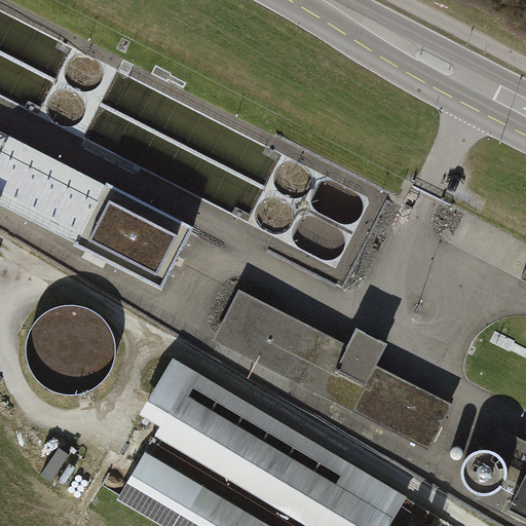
[(201,233),(0,130),(0,205),(172,293),(201,233)]
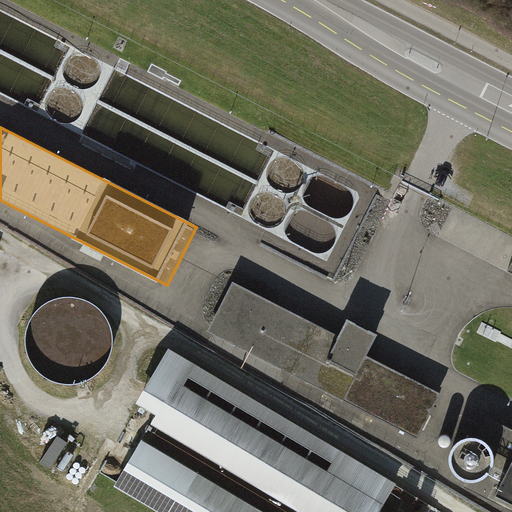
[(340,340),(237,288),(214,332),(422,437),(441,401),(374,367),(387,341),(349,322),(340,340)]
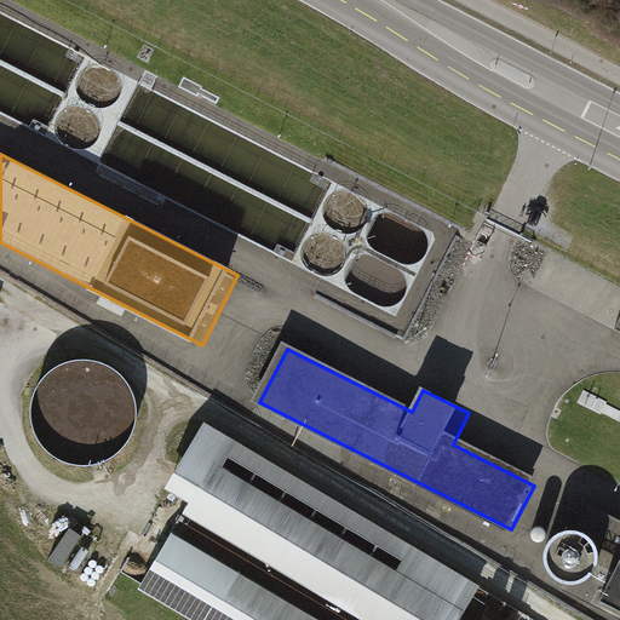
[(190,619),(461,619),(460,619),(480,585),(204,422),(164,488),(188,503),(137,589),(190,619)]
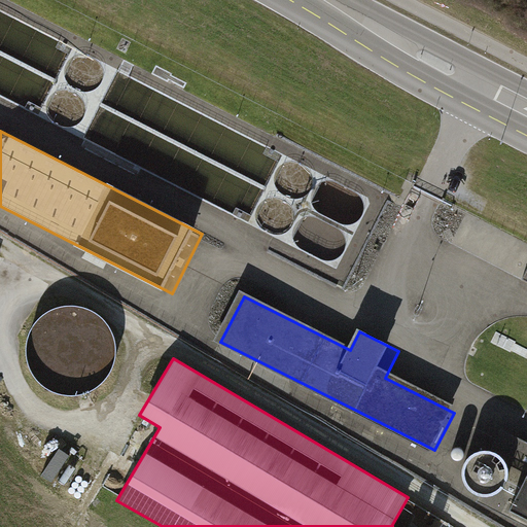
[(61,460),(61,482),(89,482),(89,459),(61,460)]
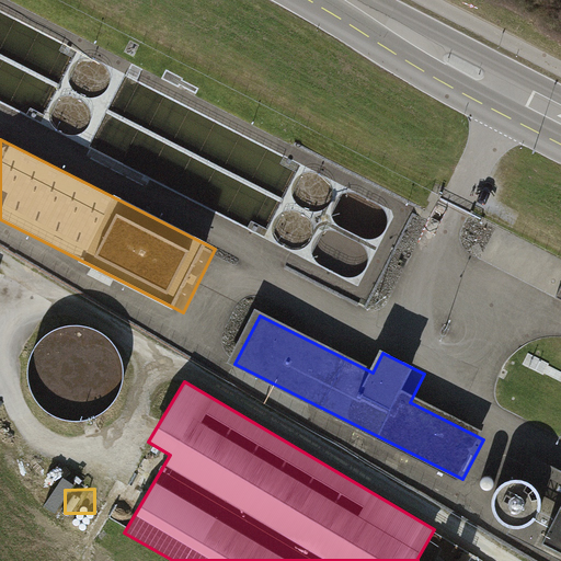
[(560,504),(507,506),(507,531),(560,553),(560,504)]
